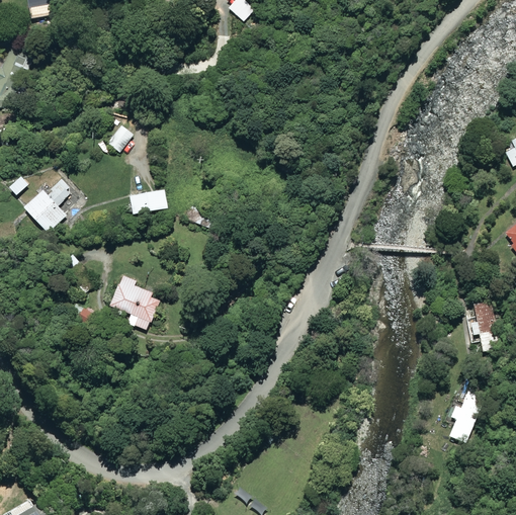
[(132,132),(120,123),(107,143),(119,151),(132,132)]
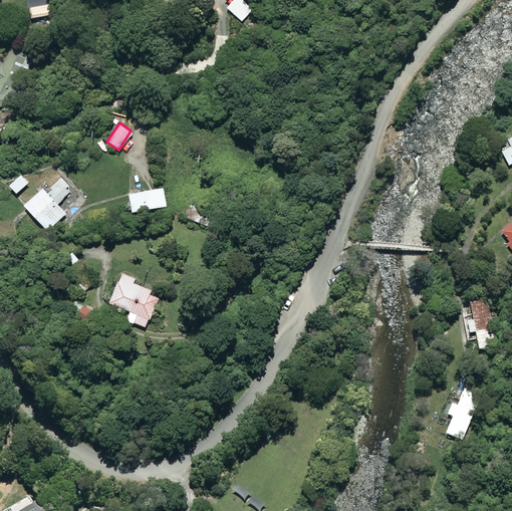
[(511,136),(507,139),(510,145),(500,150),(508,164),(511,162),(511,136)]
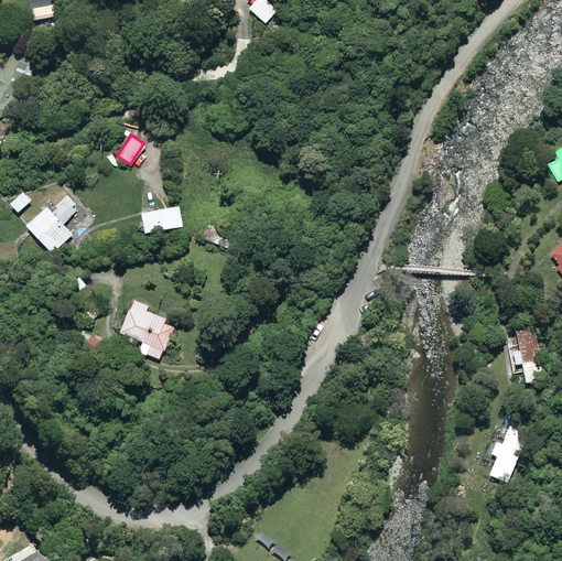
[(72,234),(64,225),(82,208),(67,193),(54,205),(46,196),(38,205),(43,209),(26,225),(52,252),(72,234)]
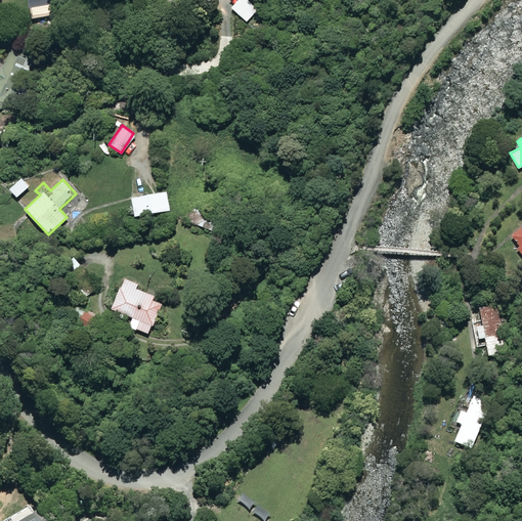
[(171,211),(167,192),(132,199),(135,217),(171,211)]
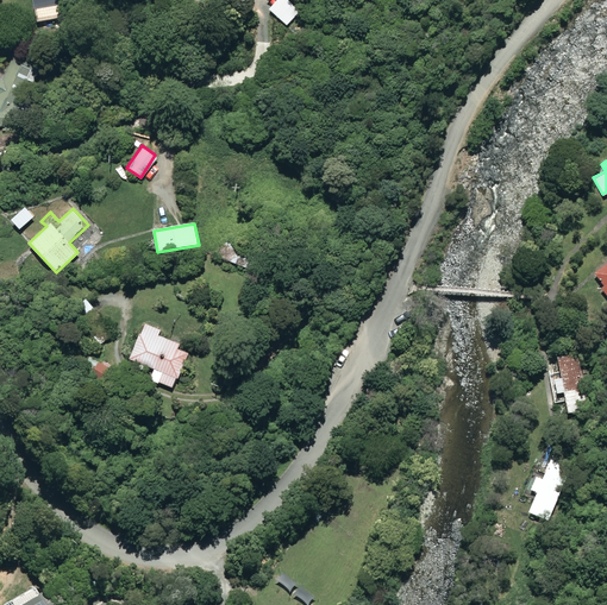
[(251,245),(221,238),(217,258),(246,265),(251,245)]
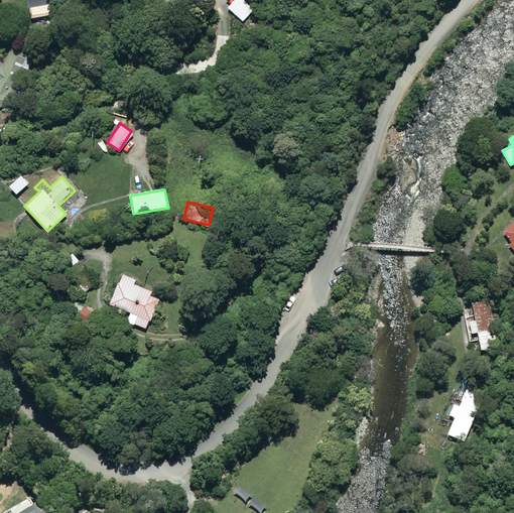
[(513,223),(499,233),(511,250),(513,248),(513,223)]
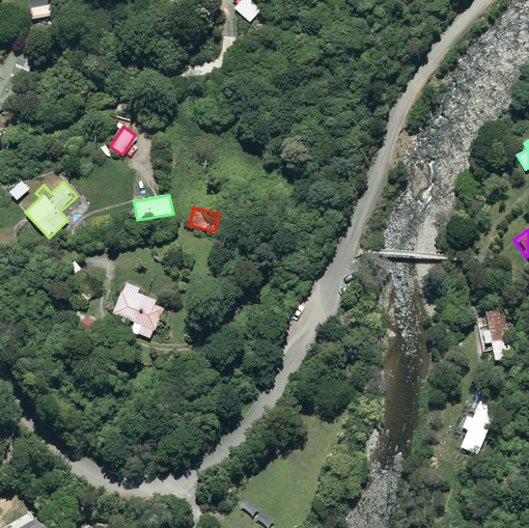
[(83,270),(74,259),(65,266),(74,277),(83,270)]
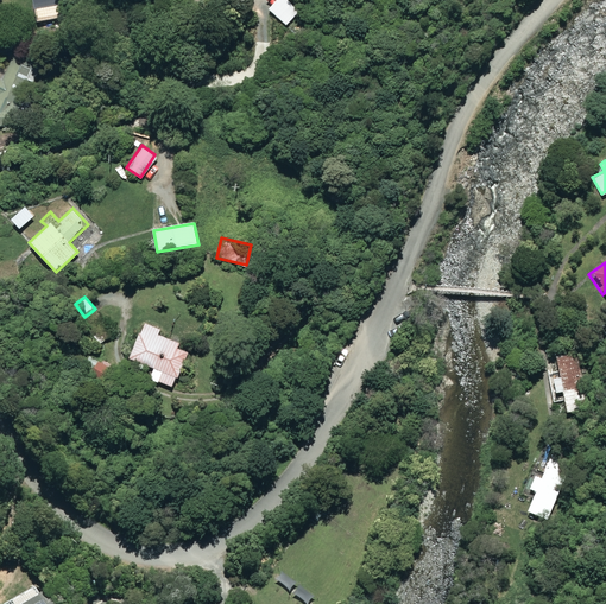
[(178,347),(180,343),(157,334),(159,329),(145,322),(130,356),(155,367),(150,376),(172,387),(176,376),(178,377),(189,353),(178,347)]
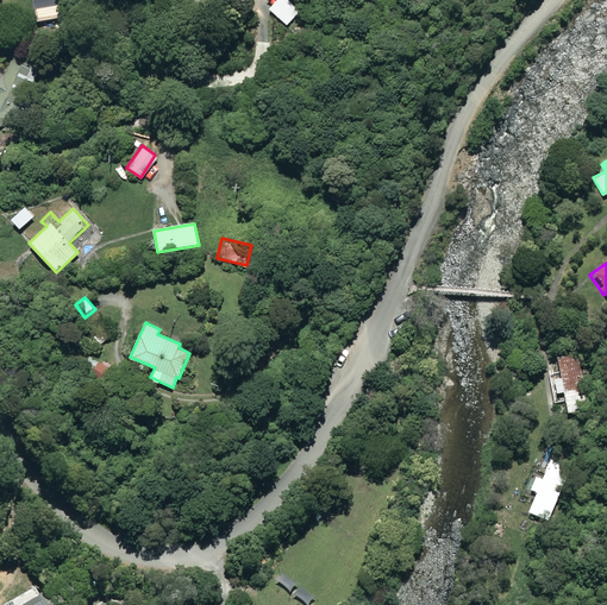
[(587,409),(580,353),(557,357),(559,367),(548,369),(552,402),(564,399),(567,411),(587,409)]
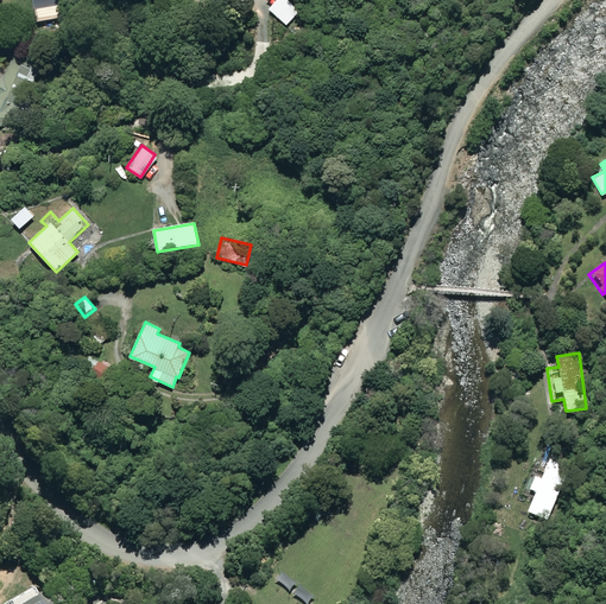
[(112,361),(95,361),(96,376),(112,376),(112,361)]
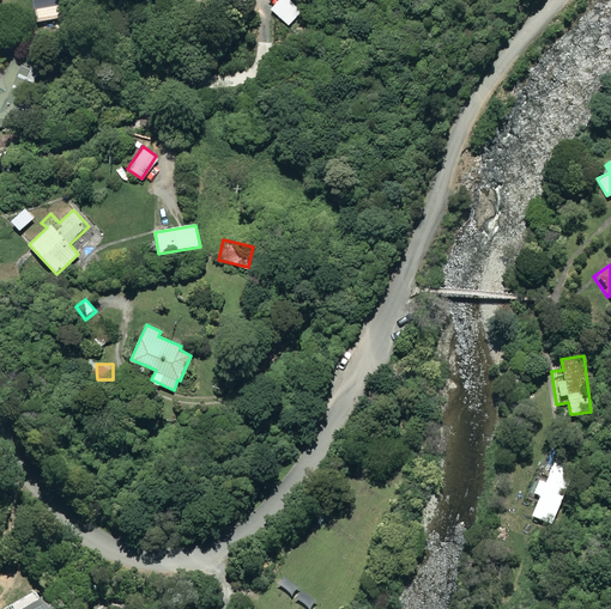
[(567,480),(540,470),(533,492),(539,494),(532,516),(552,522),(567,480)]
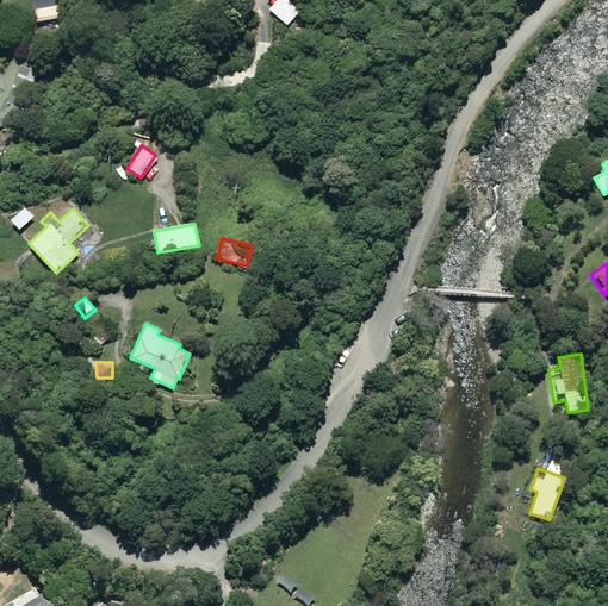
[(48,605),(37,588),(6,605),(48,605)]
